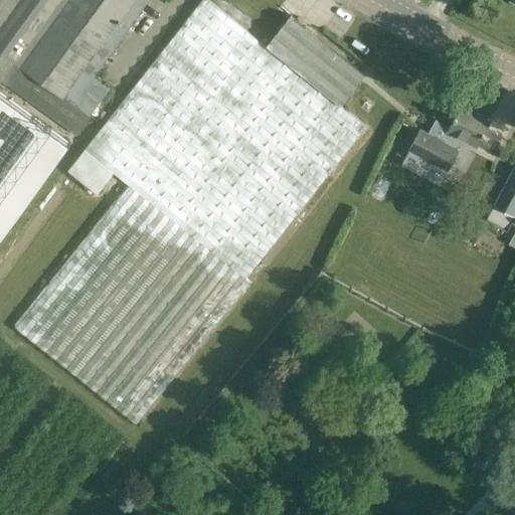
[(0,0),(0,235),(68,142),(0,93),(0,79),(1,78),(76,134),(90,116),(109,89),(94,76),(148,0),(0,0)]
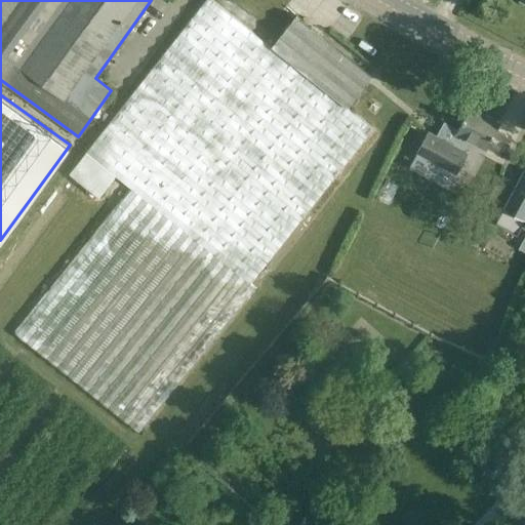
[(271,45),(212,0),(205,0),(86,152),(131,189),(15,333),(138,432),(255,287),(250,283),(373,127),(347,107),(372,75),(295,14),(271,45)]
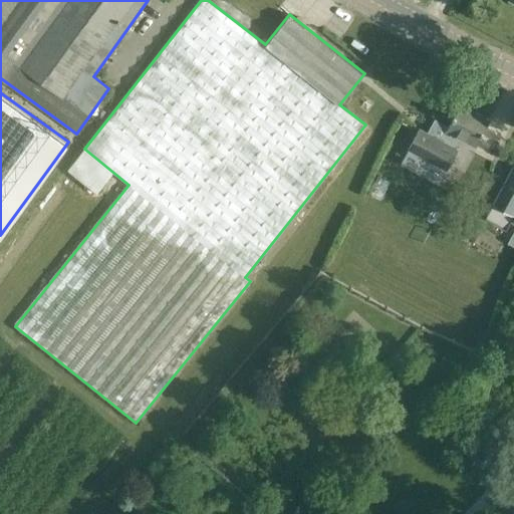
[(438,164),(447,169),(459,149),(453,146),(458,136),(476,146),(490,120),(461,104),(449,126),(435,119),(428,134),(419,129),(409,148),(418,153),(411,166),(431,177),(438,164)]
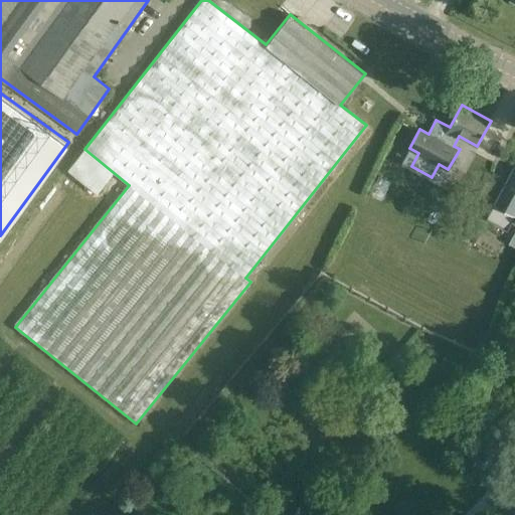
[(97,195),(112,175),(83,152),(67,172),(97,195)]
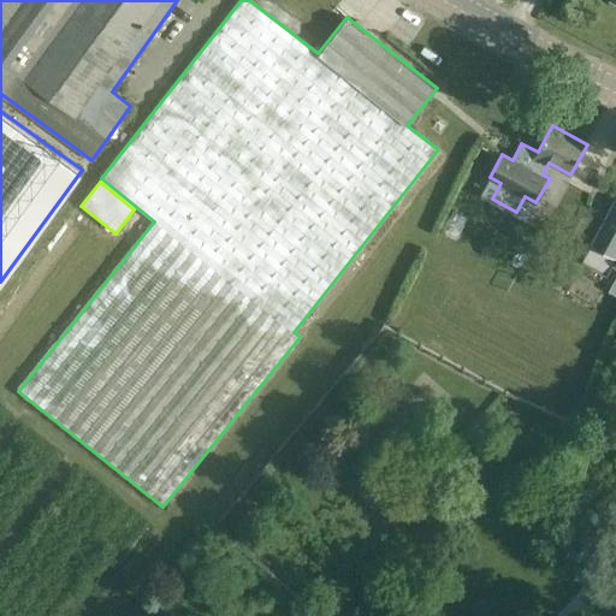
[(615,199),(590,246),(615,260),(615,199)]
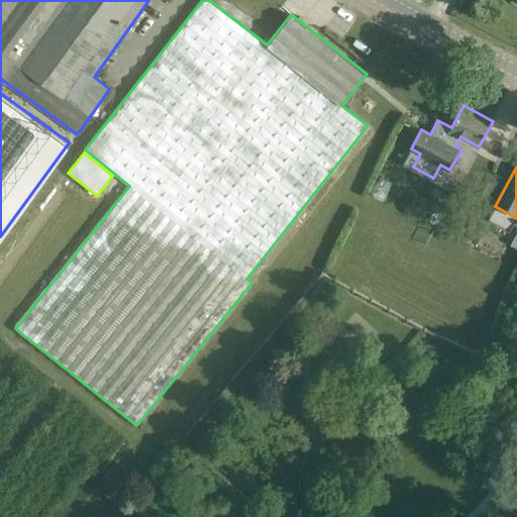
All buildings are outlined.
